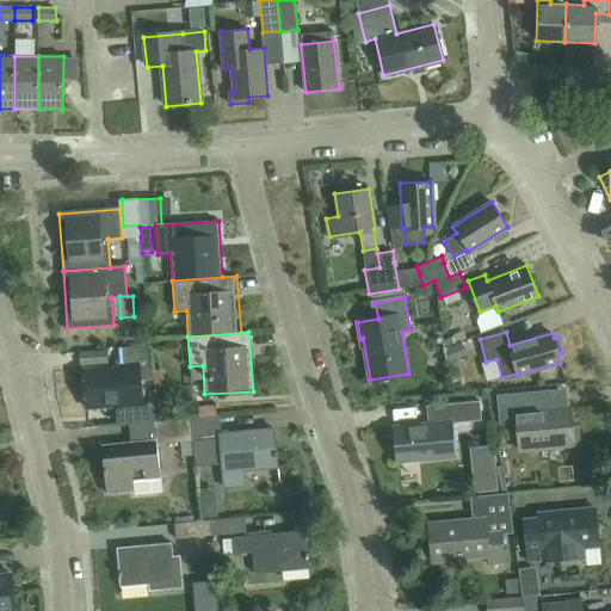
[(118,349),(121,366),(84,370),(87,408),(142,403),(140,380),(152,378),(148,345),(118,349)]
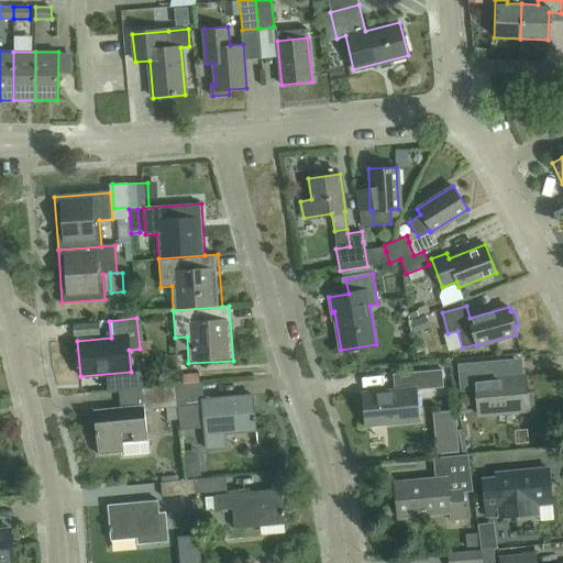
[(140,342),(142,359),(154,357),(152,340),(140,342)]
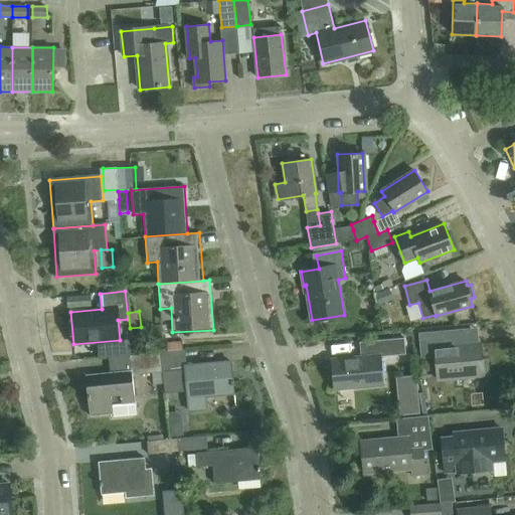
[(421,355),(435,354),(437,378),(483,376),(480,344),(447,345),(447,335),(420,336),(421,355)]
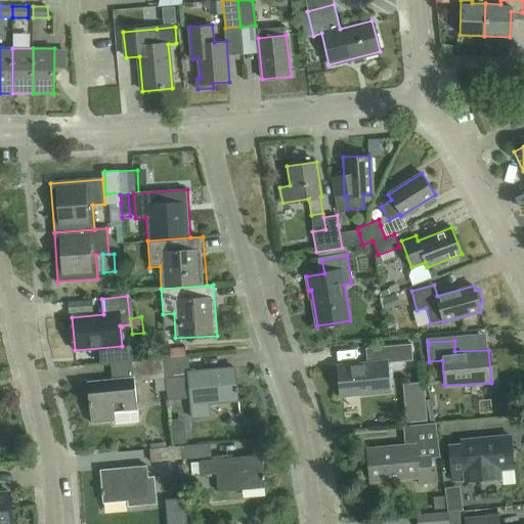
[(377,362),(338,366),(340,395),(389,390),(387,361),(411,359),(410,345),(375,348),(377,362)]
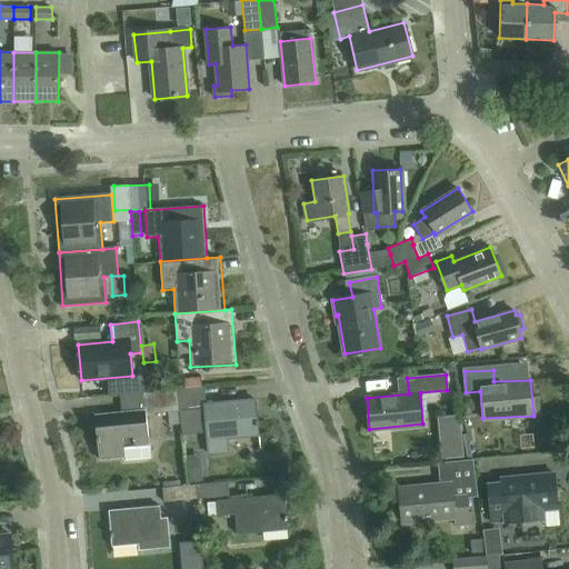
[(185,389),(202,387),(201,377),(183,378),(185,389)]
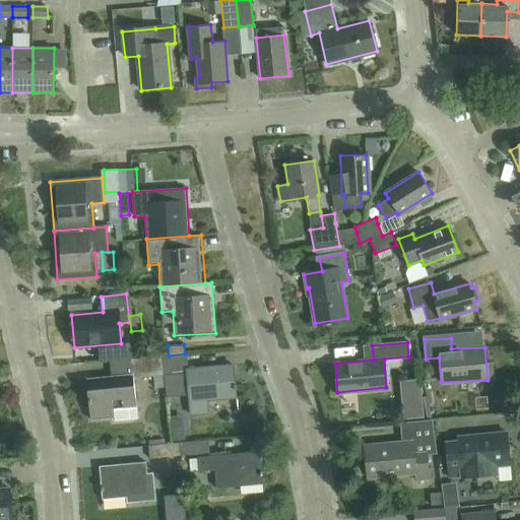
[(185,353),(169,355),(160,355),(163,376),(187,374),(189,402),(191,416),(209,414),(208,400),(236,398),(233,366),(187,370),(185,353)]
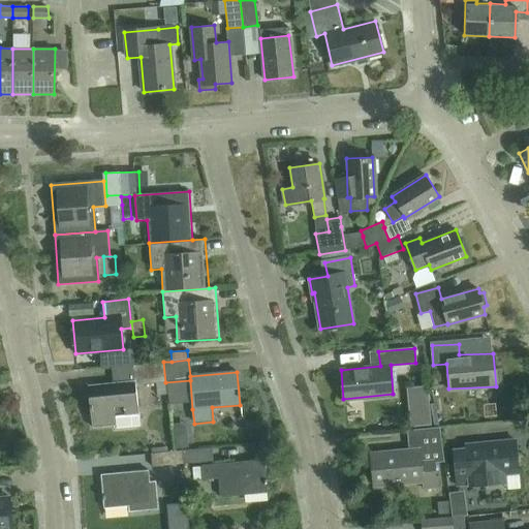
[(133,365),(134,381),(88,385),(92,426),(115,424),(115,426),(138,424),(137,412),(135,385),(165,382),(163,362),(133,365)]
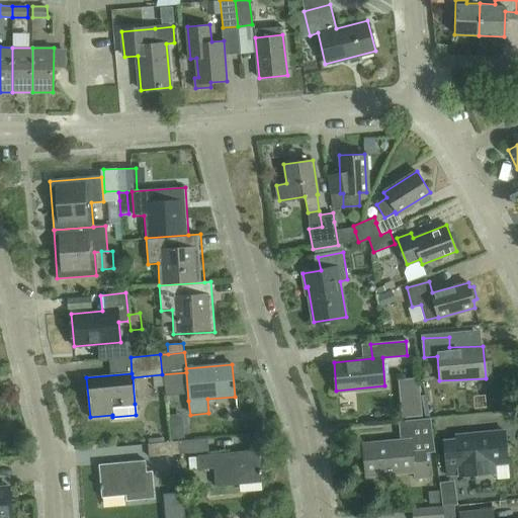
[(406,420),(408,439),(362,444),(365,476),(413,470),(414,479),(427,478),(424,451),(434,450),(431,418),(406,420)]
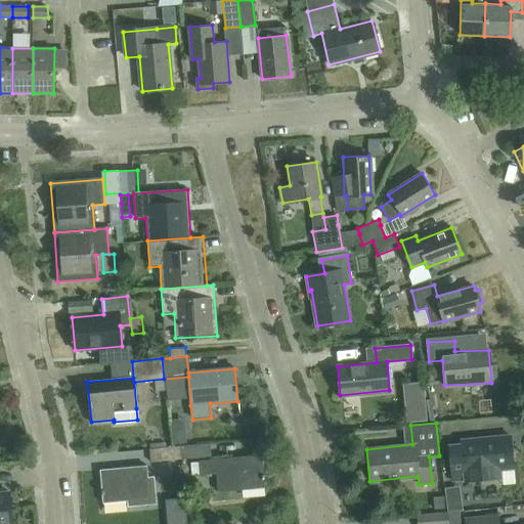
[(461,440),(461,443),(447,445),(451,481),(465,480),(464,473),(513,468),(510,435),(461,440)]
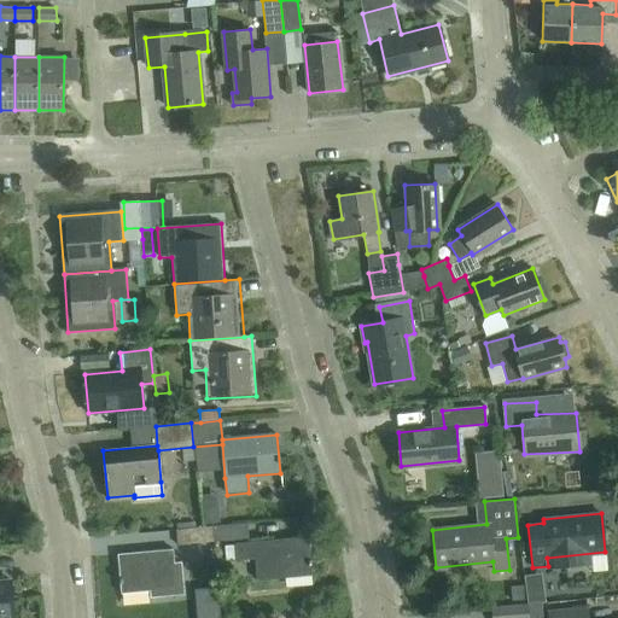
[(211,526),(214,542),(250,538),(248,523),(211,526)]
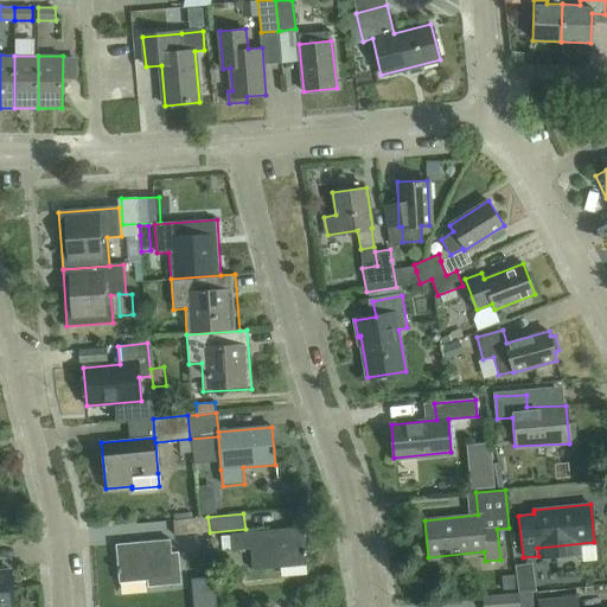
[(210,532),(208,517),(173,521),(176,536),(210,532)]
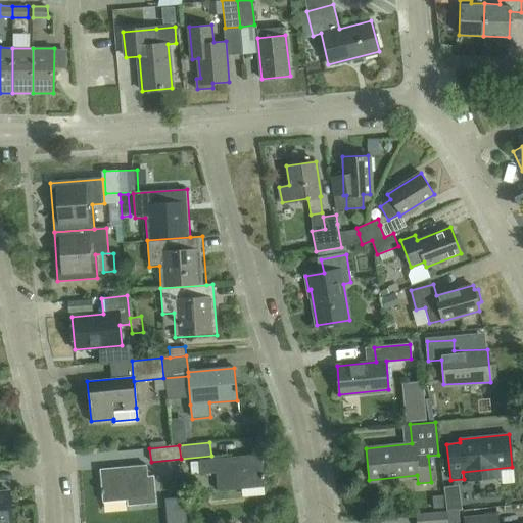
[(200,474),(216,473),(217,491),(264,487),(260,455),(199,460),(200,474)]
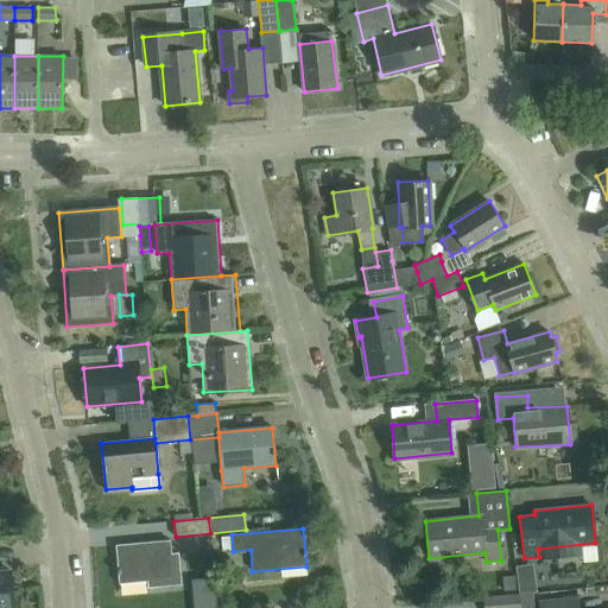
[(169,540),(115,545),(118,583),(172,578),(169,540)]
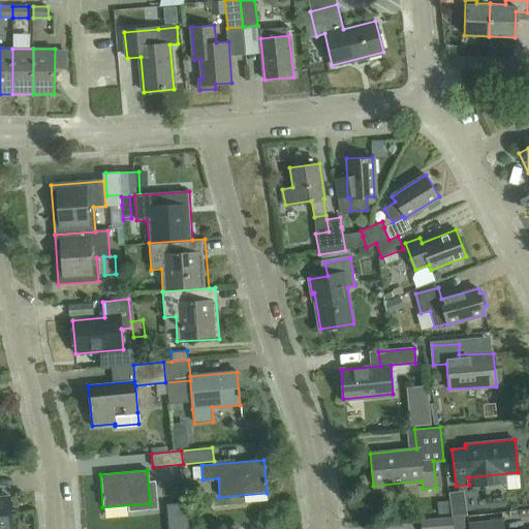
[(0,528),(11,528),(9,497),(0,498),(0,528)]
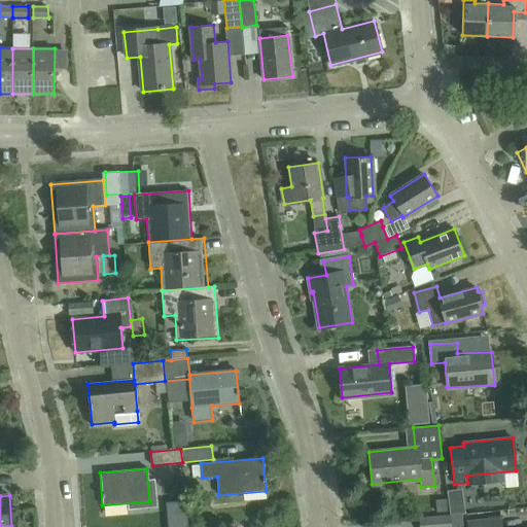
[(419,526),(451,526),(451,515),(418,518),(419,526)]
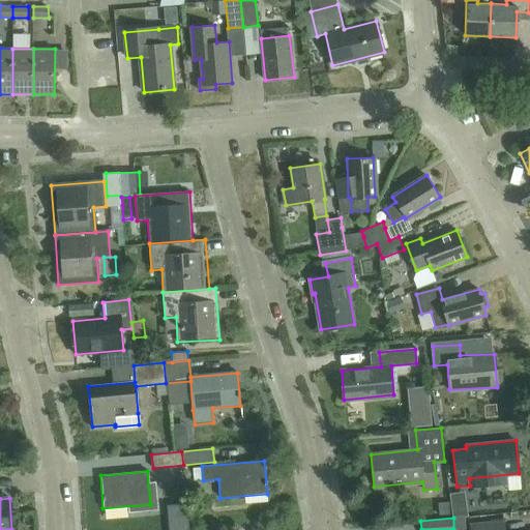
[(470,529),(503,529),(503,521),(470,524),(470,529)]
